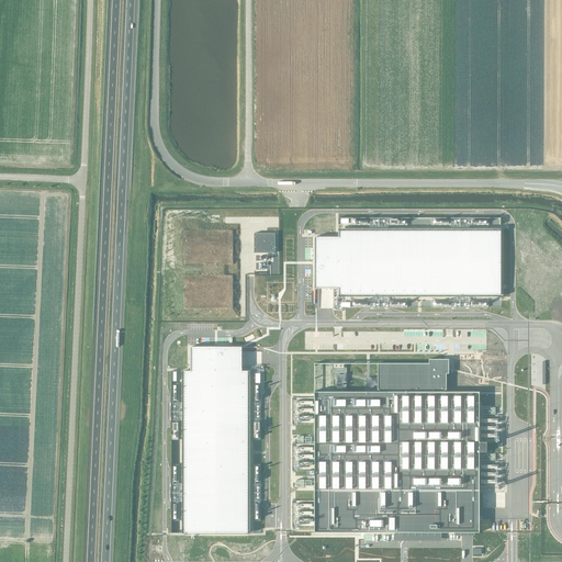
[(338,237),(314,237),(314,289),(338,289),(338,295),(501,296),(501,232),(338,231),(338,237)]
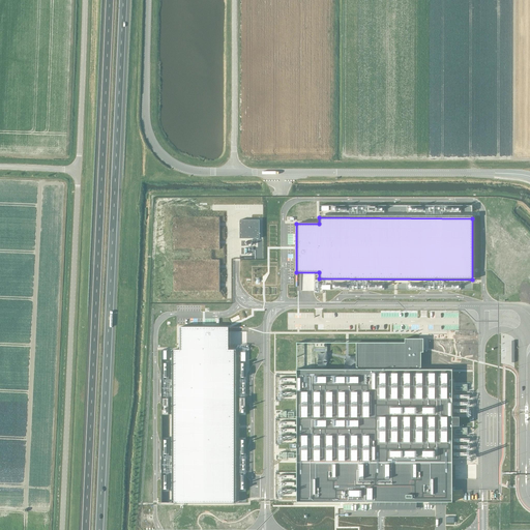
[(240,221),(239,239),(259,239),(260,221),(240,221)]
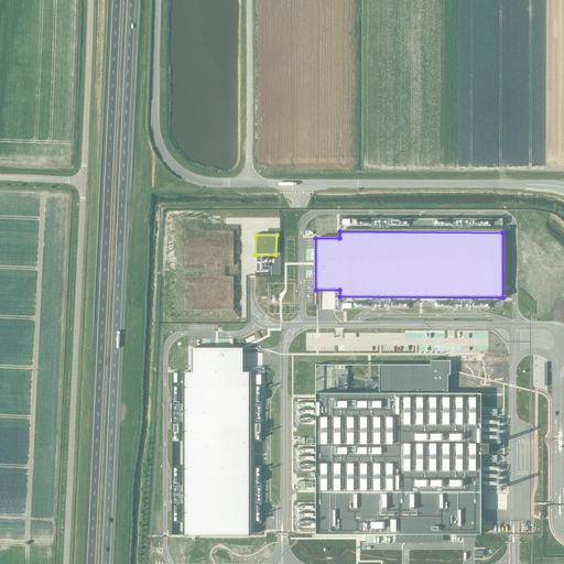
[(234,312),(234,278),(184,278),(184,312),(234,312)]
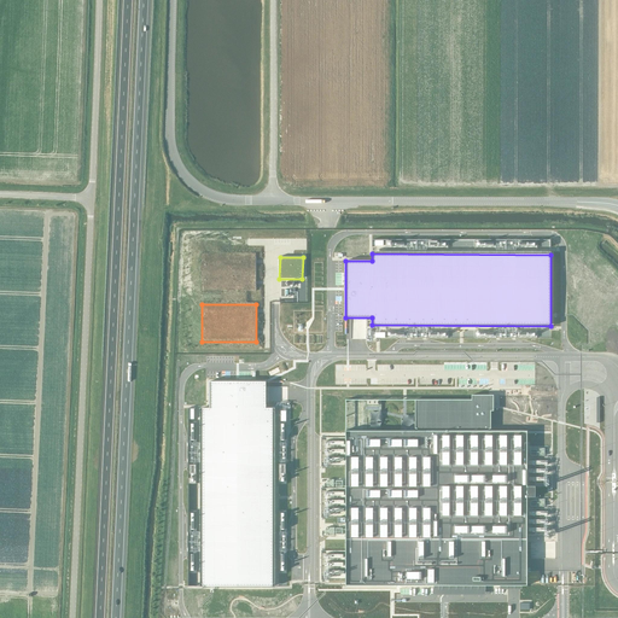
[(209,408),(203,408),(203,588),(273,588),(273,408),(266,408),(266,382),(209,382),(209,408)]
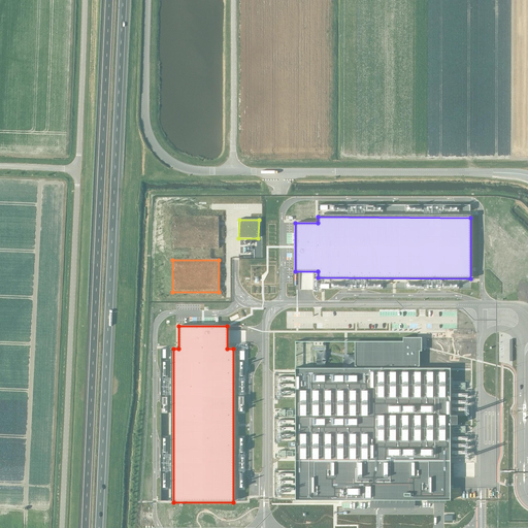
[(420,352),(422,352),(422,344),(422,337),(403,337),(403,341),(355,341),(355,368),(294,368),(294,499),(294,501),(451,501),(451,368),(420,368),(420,352)]
